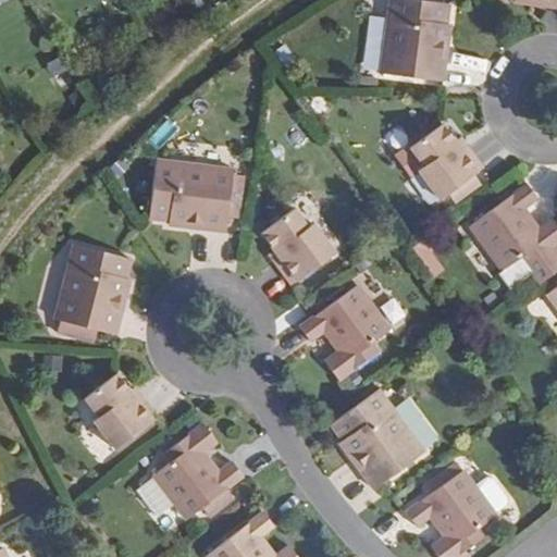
[(381,0),(380,74),(444,75),(445,49),(438,49),(440,41),(445,41),(445,20),(441,20),(441,0),(381,0)]
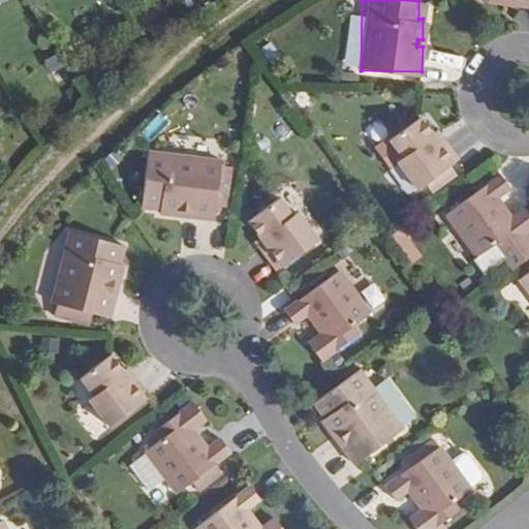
[(398,163),(418,192),(430,183),(450,167),(460,161),(443,141),(434,147),(430,141),(434,137),(422,120),(390,143),(402,159),(398,163)]
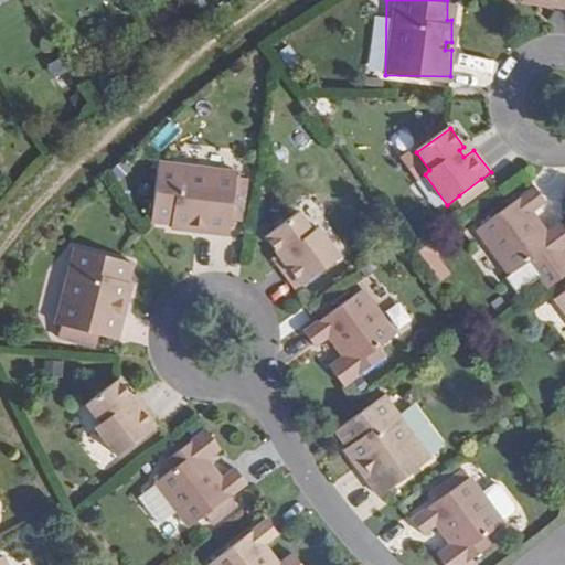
[(161,157),(151,217),(172,220),(172,224),(193,227),(194,222),(203,223),(202,228),(228,233),(231,217),(243,220),(248,177),(237,176),(238,169),(161,157)]
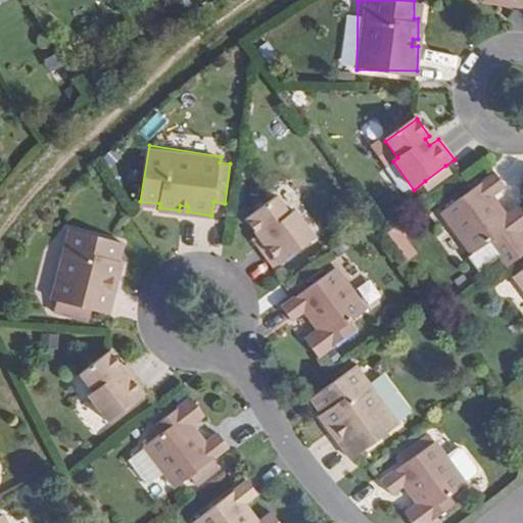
[(445,165),(425,181),(431,189),(453,174),(445,165)]
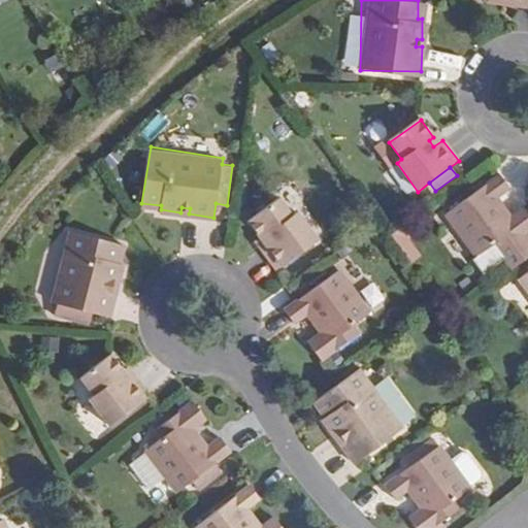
[(498,176),(443,217),(474,258),(491,245),(496,253),(527,230),(527,218),(521,208),(504,221),(501,218),(506,215),(495,200),(508,190),(498,176)]
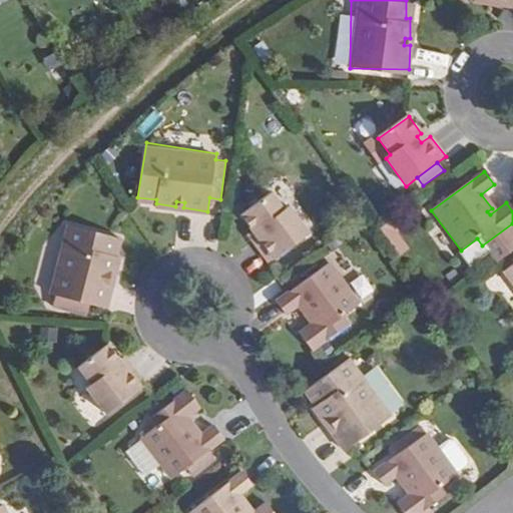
[(252,242),(268,264),(307,234),(287,206),(282,209),(271,194),(240,216),(252,232),(257,229),(261,236),(252,242)]
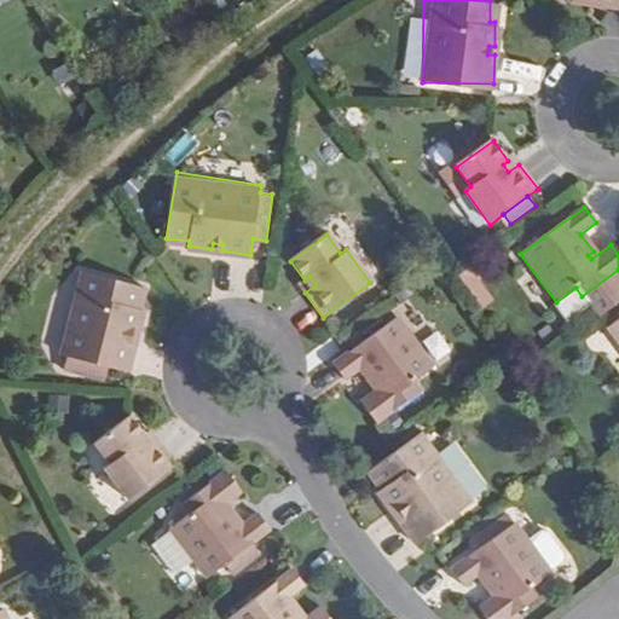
[(487,249),(452,276),(479,311),(496,298),(482,279),(501,266),(487,249)]
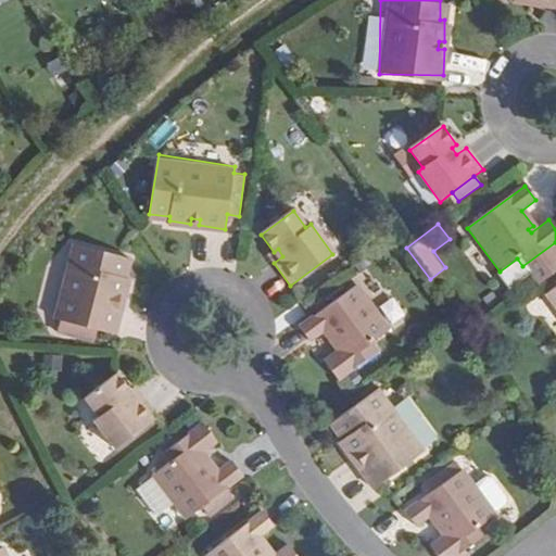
[(74,243),(53,318),(61,320),(58,331),(93,341),(97,330),(115,335),(122,310),(117,307),(118,300),(124,301),(130,280),(126,279),(131,260),(74,243)]
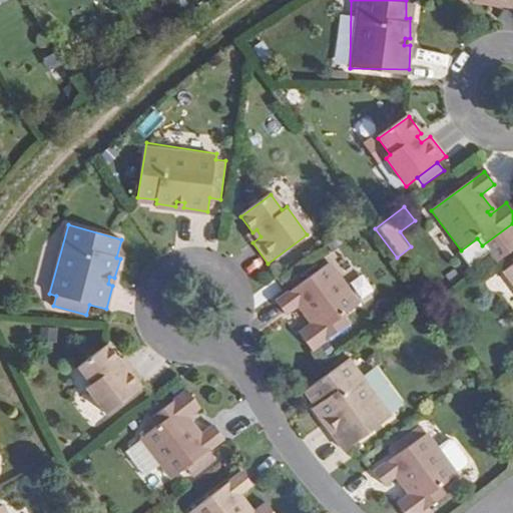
[(326,266),(273,304),(283,318),(296,308),(306,322),(310,320),(312,323),(296,335),(309,352),(344,325),(339,318),(356,306),(326,266)]
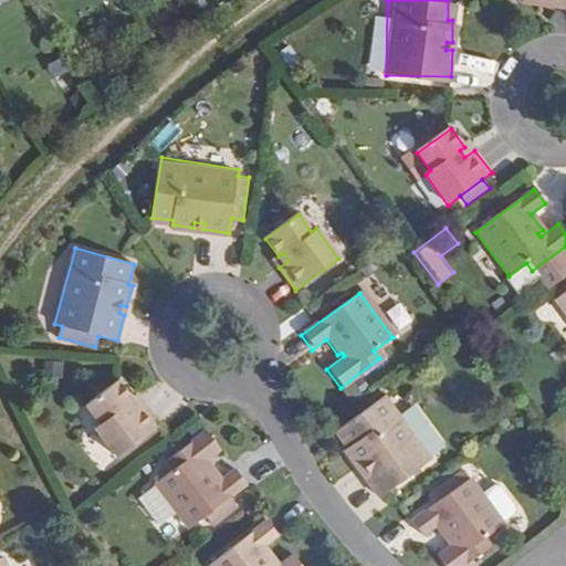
[(565,293),(556,301),(565,314),(565,293)]
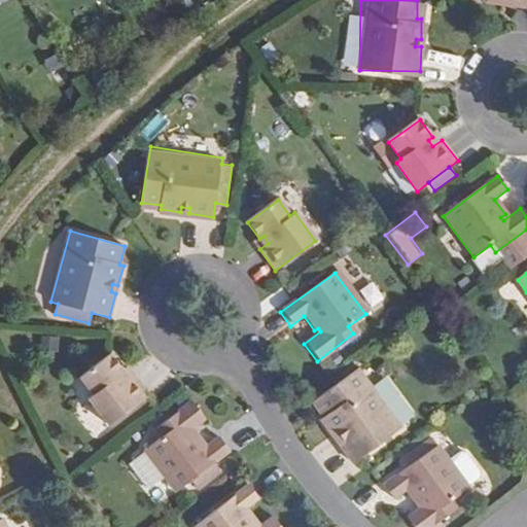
[(110,428),(149,397),(133,377),(125,383),(119,378),(124,374),(111,358),(81,381),(94,397),(89,400),(110,428)]
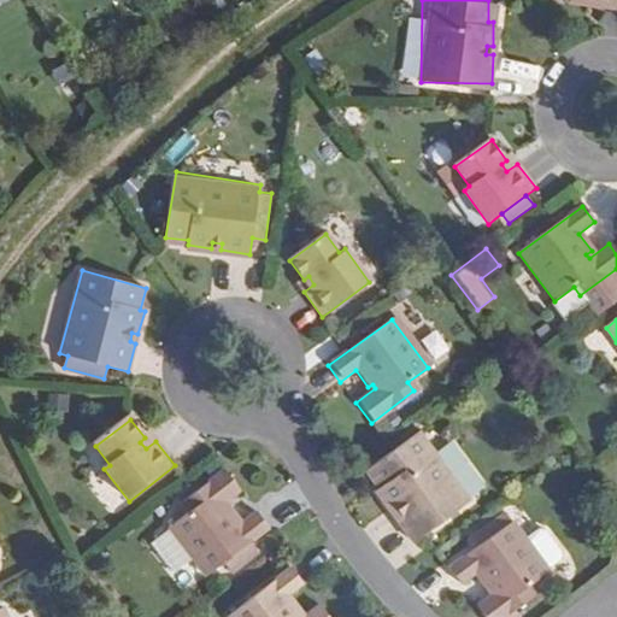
[(419,434),(368,474),(381,492),(377,494),(392,513),(397,511),(401,518),(397,522),(415,545),(471,503),(419,434)]
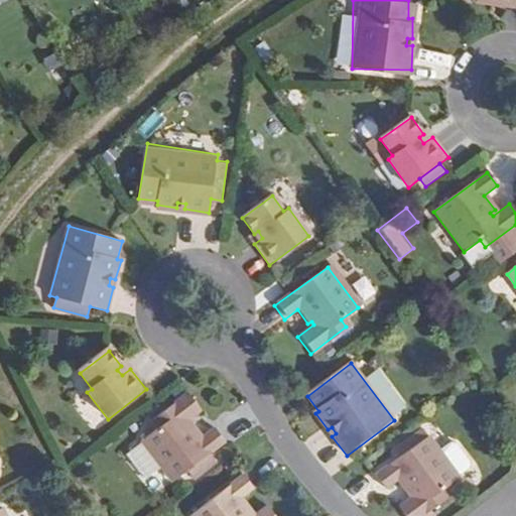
[(187,397),(152,424),(157,431),(141,443),(143,444),(127,457),(146,481),(161,469),(172,484),(186,473),(192,481),(216,464),(209,456),(225,442),(215,430),(202,440),(190,426),(186,429),(184,426),(201,413),(187,397)]
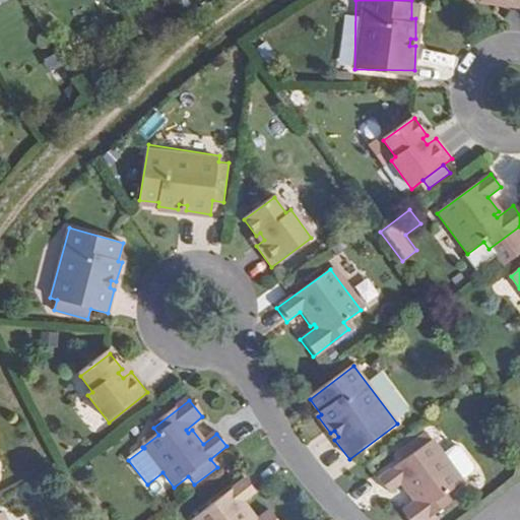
[(430,439),(377,478),(386,491),(399,481),(410,497),(414,494),(416,497),(400,509),(408,519),(419,519),(449,499),(444,492),(460,479),(430,439)]
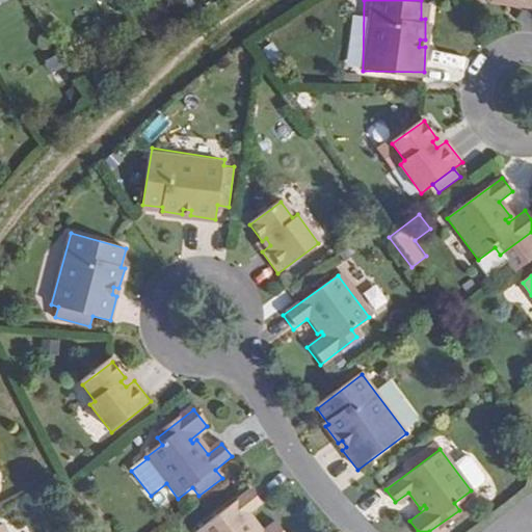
[(250,489),(196,531),(281,531),(273,522),(260,531),(255,531),(259,528),(247,513),(261,503),(250,489)]
